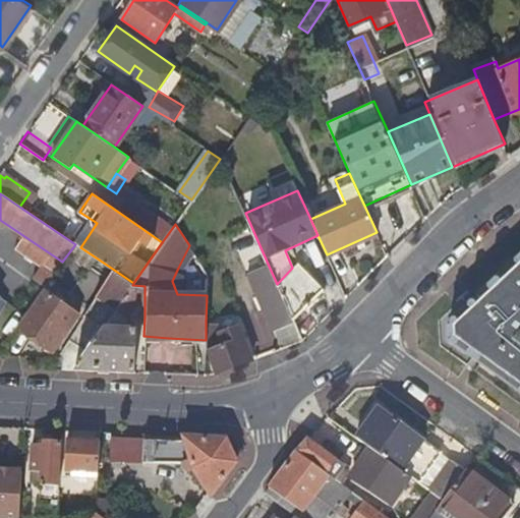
[(62,262),(50,253),(44,264),(55,271),(62,262)]
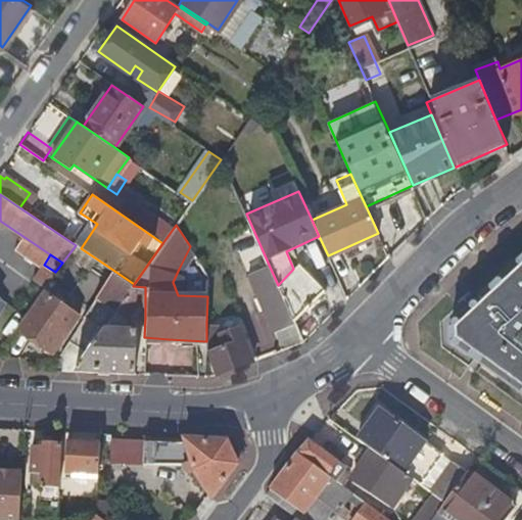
[(521,256),(478,297),(482,302),(457,326),(457,335),(485,355),(481,361),(521,389),(521,256)]
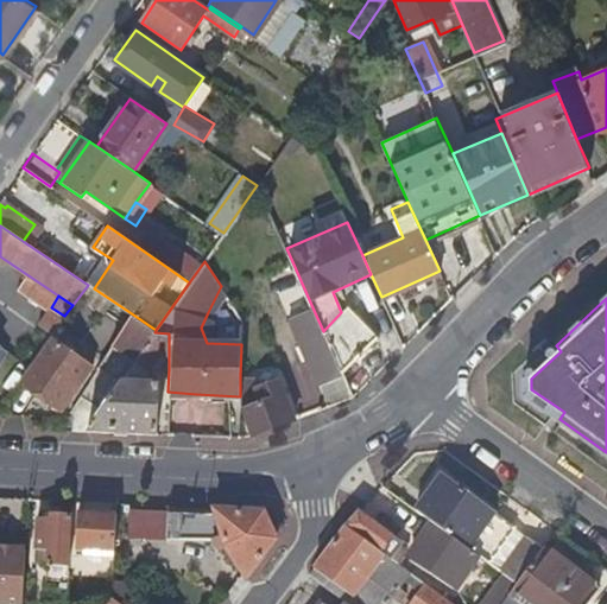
[(341,312),(323,331),(342,373),(378,335),(347,306),(341,312)]
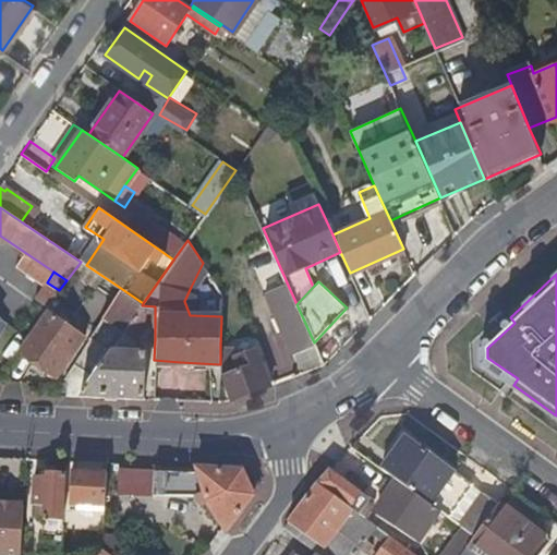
[(294,353),(315,345),(314,342),(297,304),(287,282),(267,291),(294,353)]
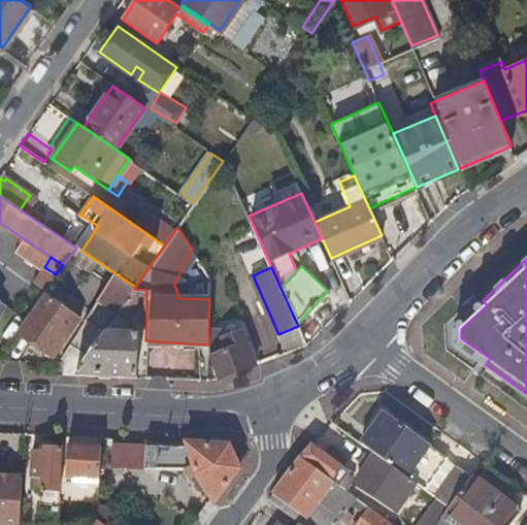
[(100,329),(103,332),(104,331),(117,314),(134,289),(135,287),(116,273),(77,330),(93,340),(100,329)]
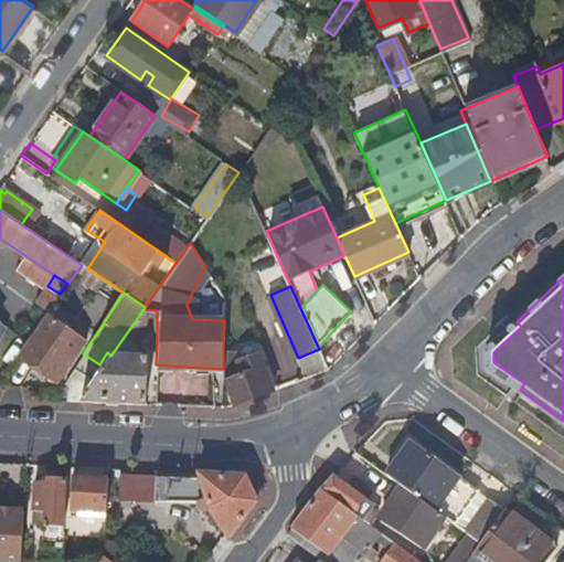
[(153,319),(157,321),(157,310),(144,309),(125,336),(137,342),(153,319)]
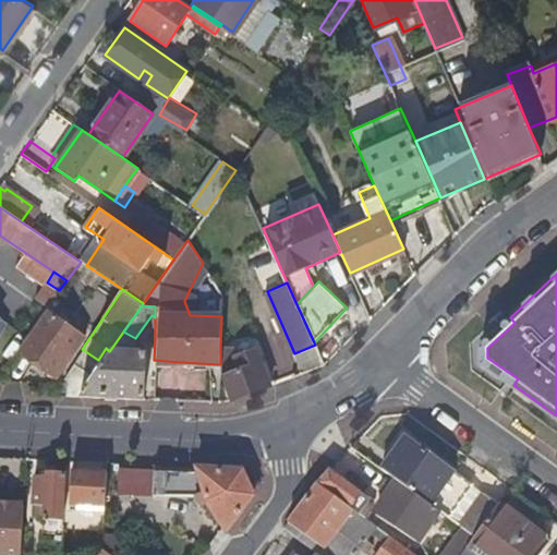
[(82,338),(45,311),(39,320),(27,335),(17,349),(55,376),(82,338)]
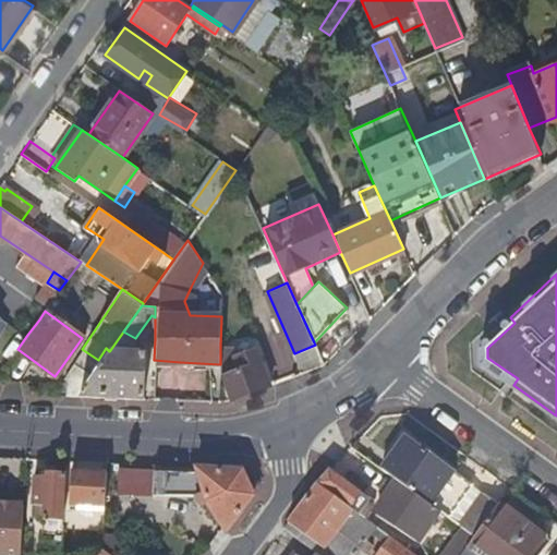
[(470,353),(513,385),(518,378),(487,358),(487,348),(515,323),(510,317),(470,353)]
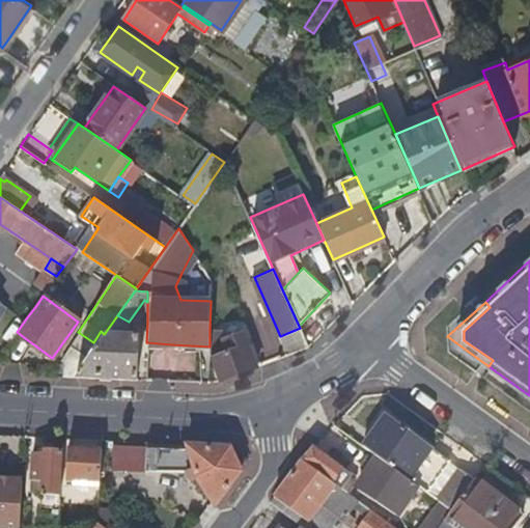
[(211,355),(219,379),(258,364),(246,330),(220,339),(221,329),(210,329),(210,330),(210,346),(208,355),(211,355)]
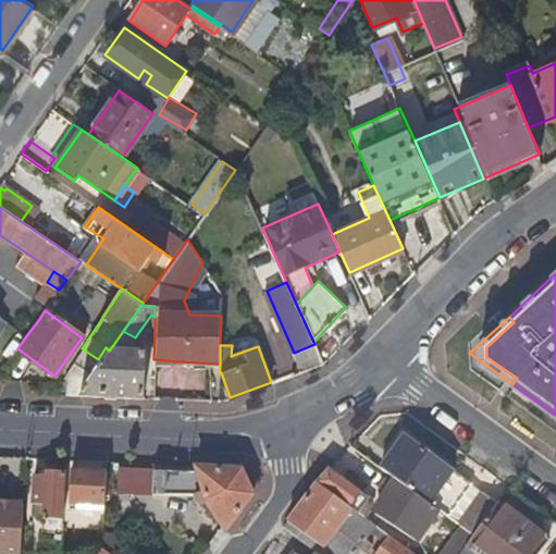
[(143,352),(110,349),(109,351),(79,394),(141,396),(143,352)]
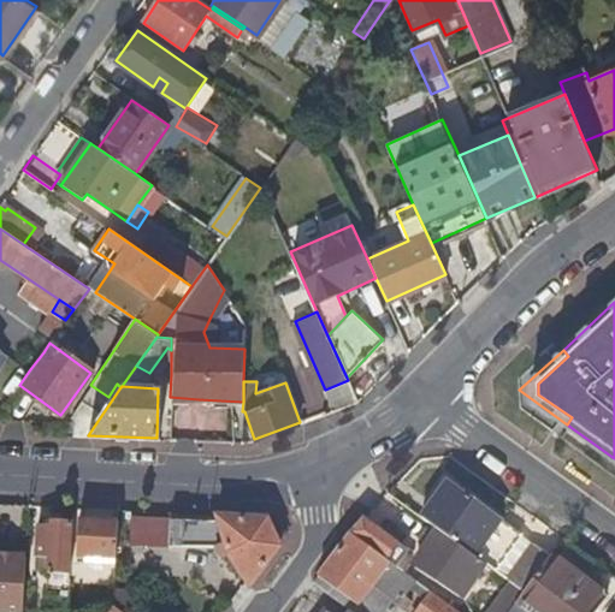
[(223,427),(224,404),(199,403),(197,427),(223,427)]
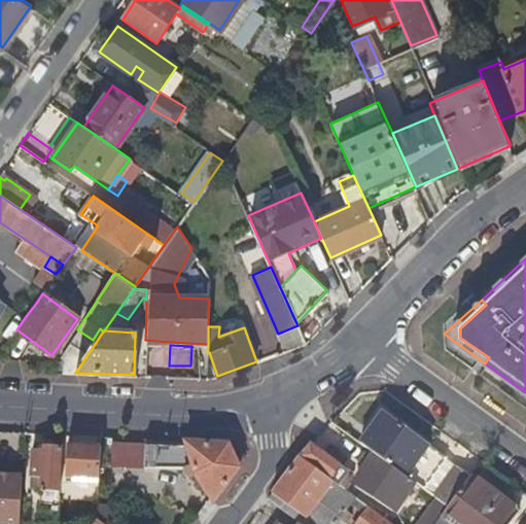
[(423,486),(446,456),(428,443),(383,411),(360,441),(394,465),(406,474),(413,479),(423,486)]
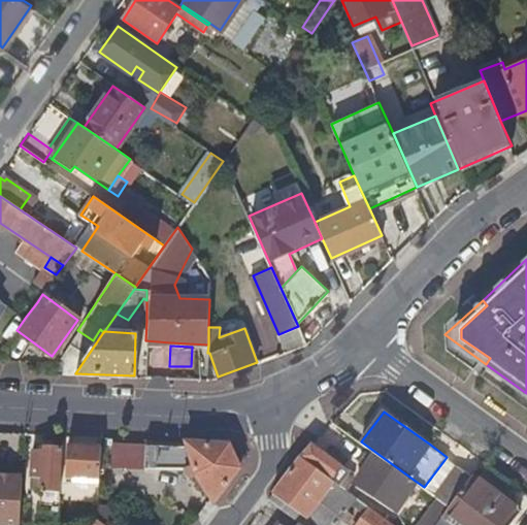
[(205,488),(215,500),(240,466),(229,444),(187,441),(188,445),(146,443),(145,464),(194,466),(196,476),(201,482),(197,486),(201,491),(205,488)]
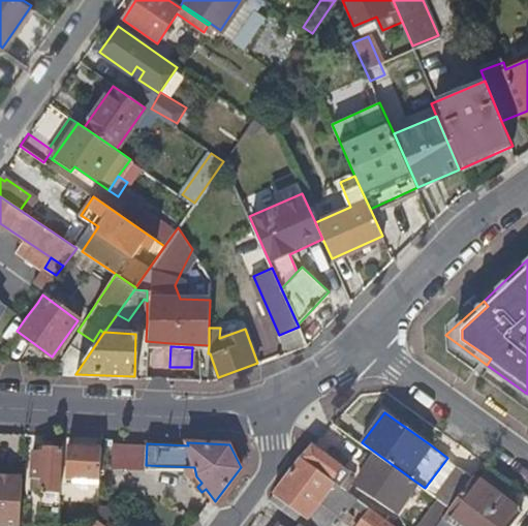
[(342,465),(312,444),(302,457),(333,480),(342,465)]
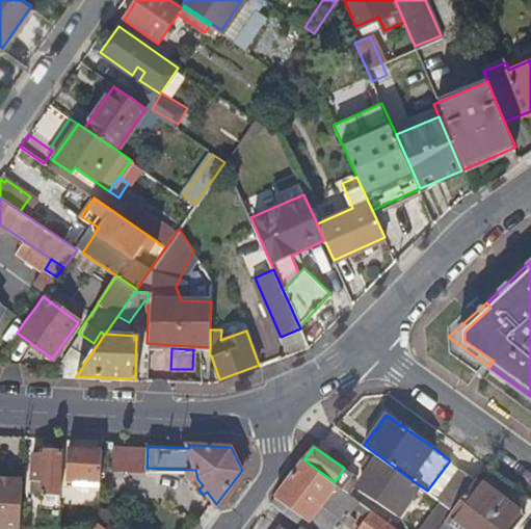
[(68,480),(101,482),(103,451),(70,448),(68,480)]
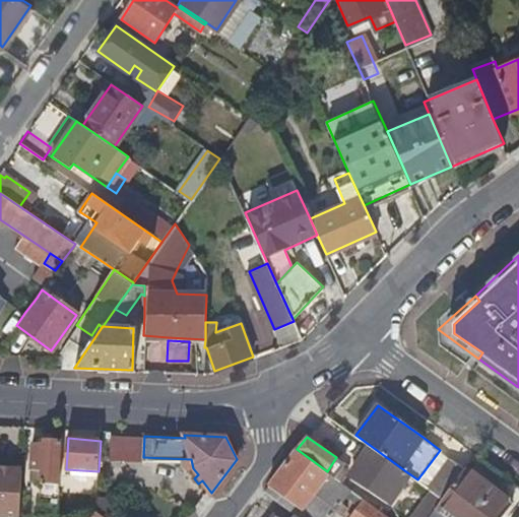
[(42,483),(60,485),(62,441),(44,440),(44,445),(31,444),(30,469),(42,470),(42,483)]
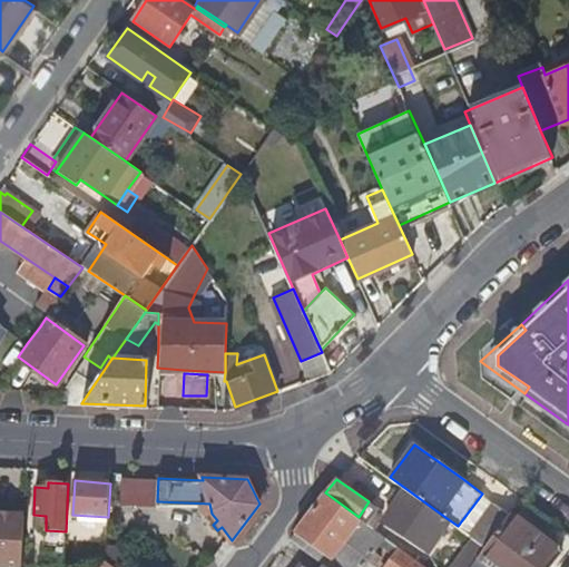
[(359,517),(325,492),(294,533),(291,538),(326,564),(331,566),(359,566),(383,535),(373,527),(359,517)]
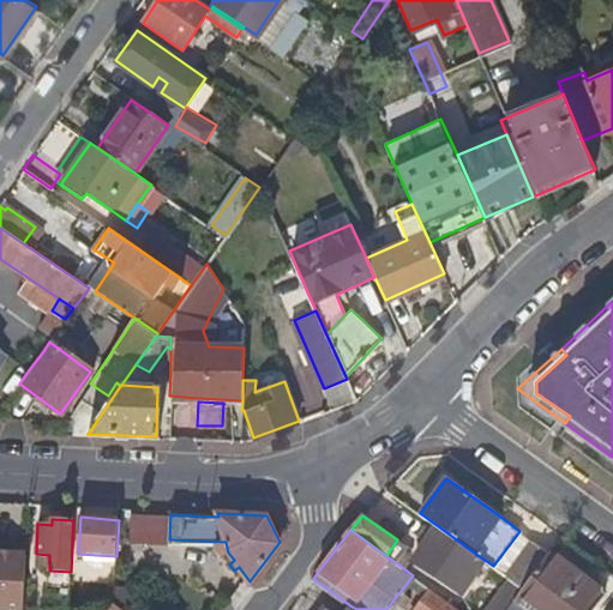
[(532,539),(520,531),(493,566),(505,574),(532,539)]
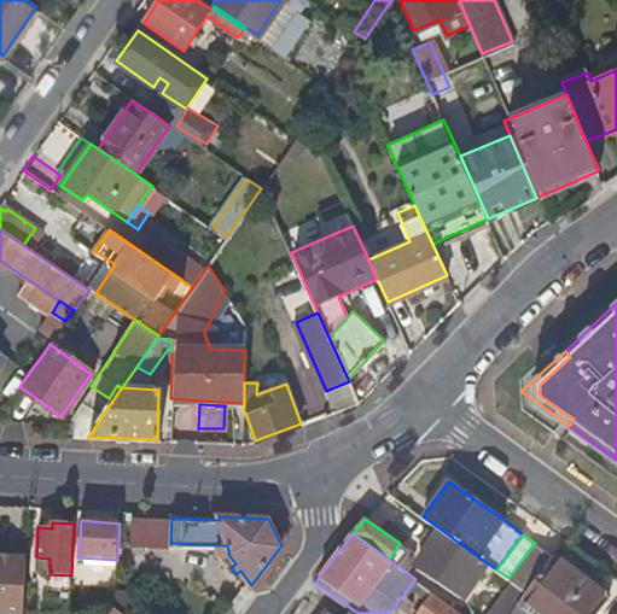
[(438,537),(428,553),(432,556),(423,571),(459,597),(484,561),(476,555),(463,545),(459,551),(438,537)]
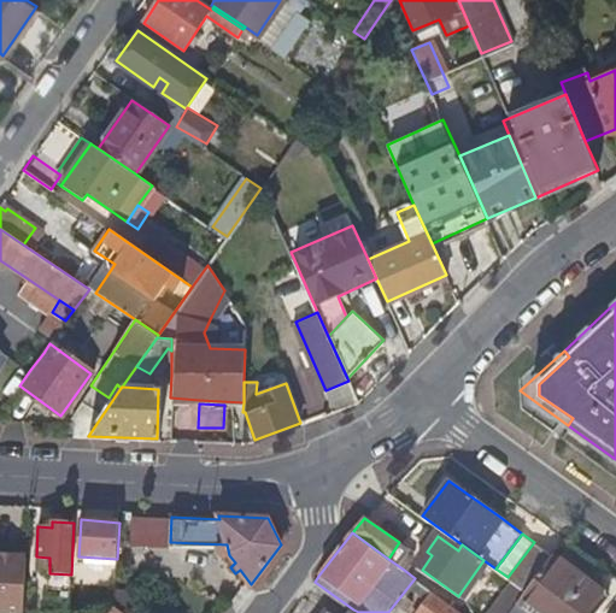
[(551,554),(534,542),(508,577),(512,581),(524,590),(551,554)]
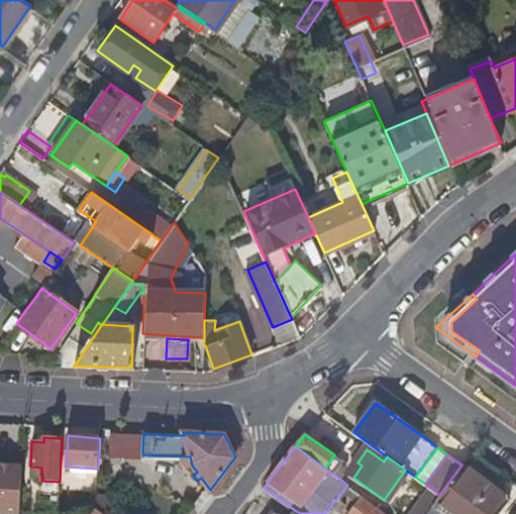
[(0,513),(19,513),(22,466),(9,465),(9,456),(0,455),(0,513)]
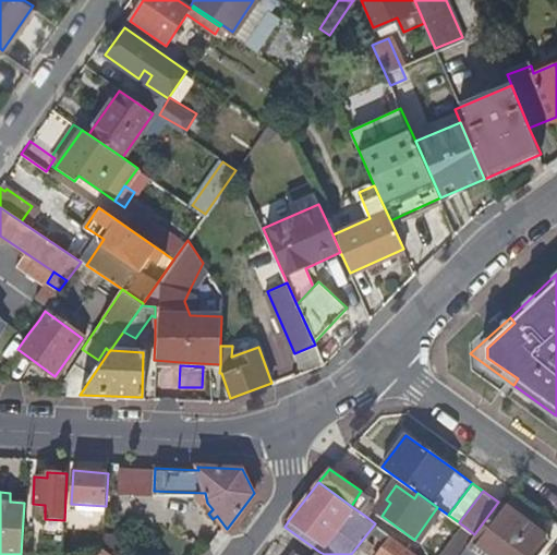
[(377,513),(382,516),(390,503),(386,499),(377,513)]
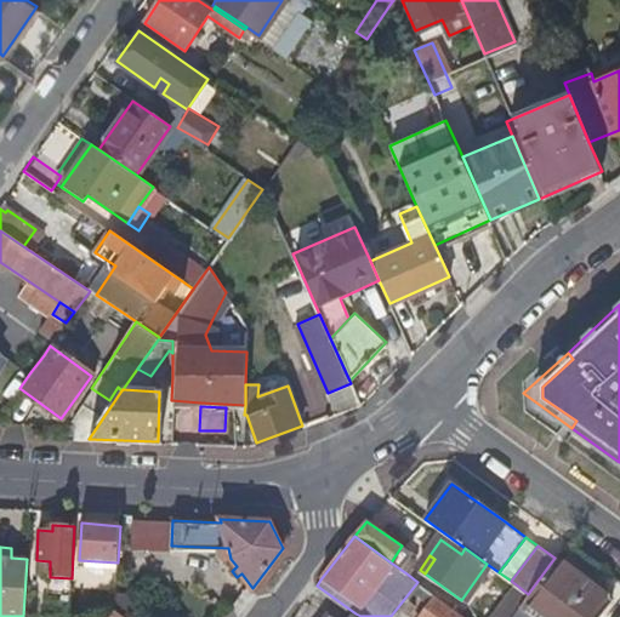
[(591,581),(556,555),(555,558),(528,594),(522,604),(540,616),(545,616),(555,605),(570,616),(598,616),(614,596),(591,581)]
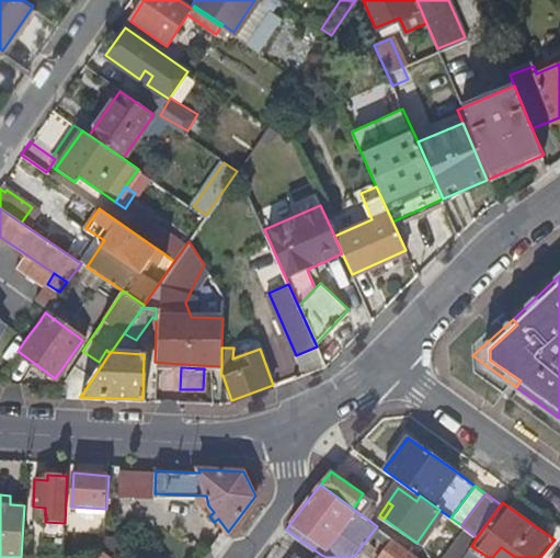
[(466,528),(444,557),(461,557),(471,546),(477,537),(466,528)]
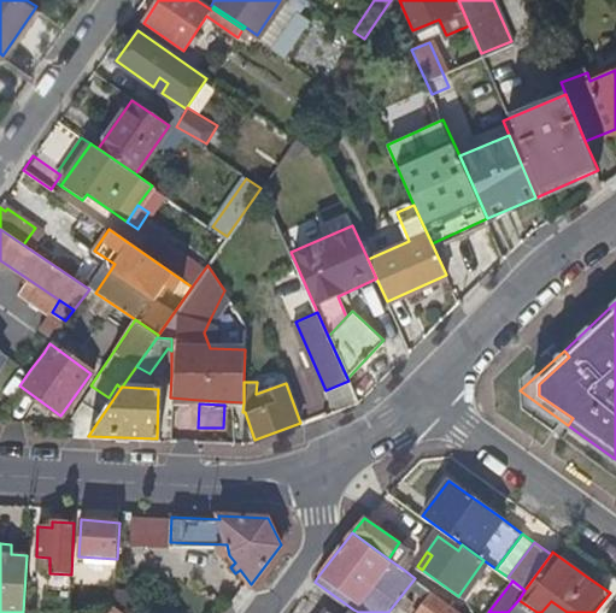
[(463,612),(429,589),(412,612),(463,612)]
